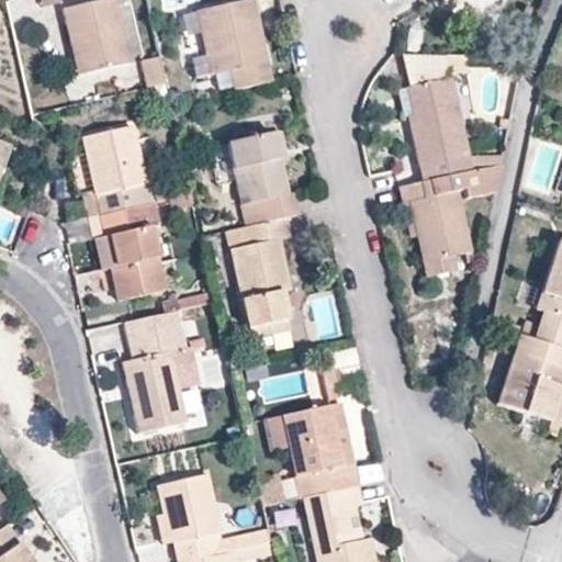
[(128,64),(113,0),(103,0),(62,10),(70,48),(78,46),(85,75),(128,64)]
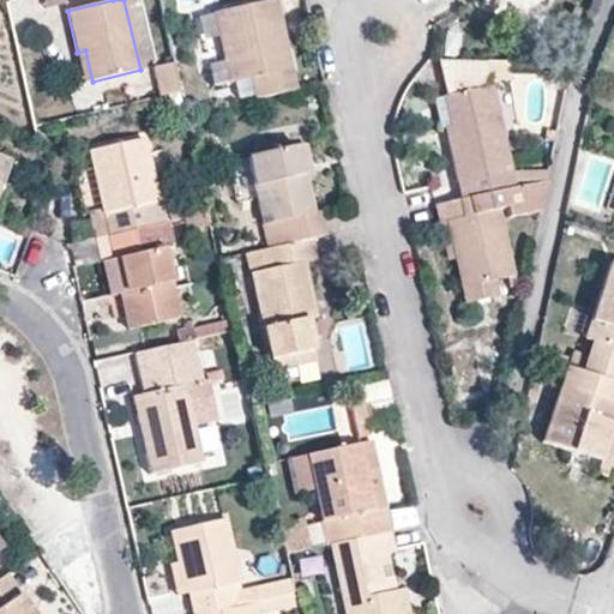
[(281,68),(275,42),(283,41),(274,0),(271,0),(214,13),(222,46),(230,82),(234,80),(238,100),(256,95),(257,98),(294,90),(289,67),(281,68)]
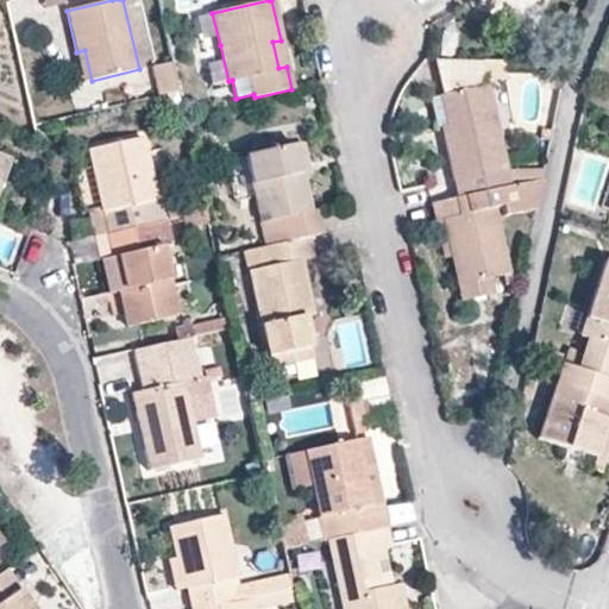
[(287,67),(281,41),(272,42),(278,68),(287,67)]
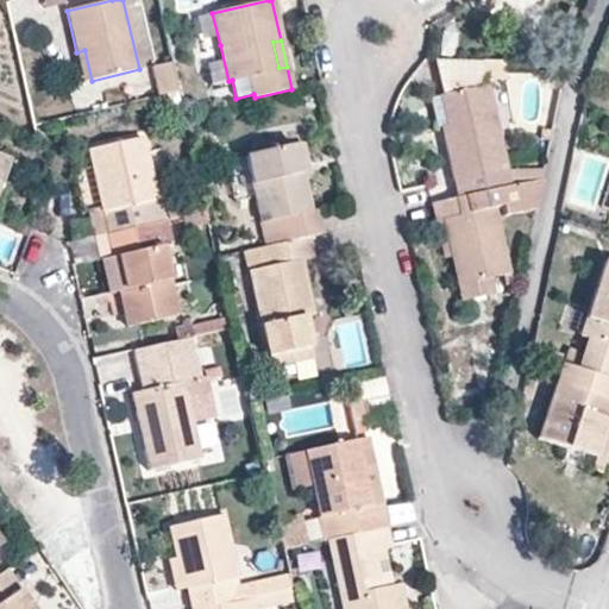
[(228,81),(220,45),(202,50),(209,85),(228,81)]
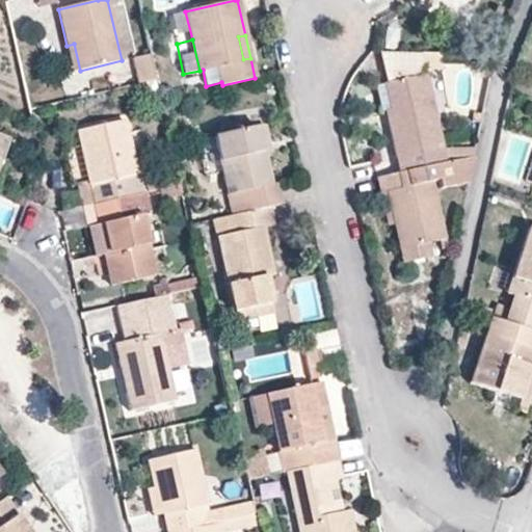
[(80,71),(74,44),(67,46),(73,72),(80,71)]
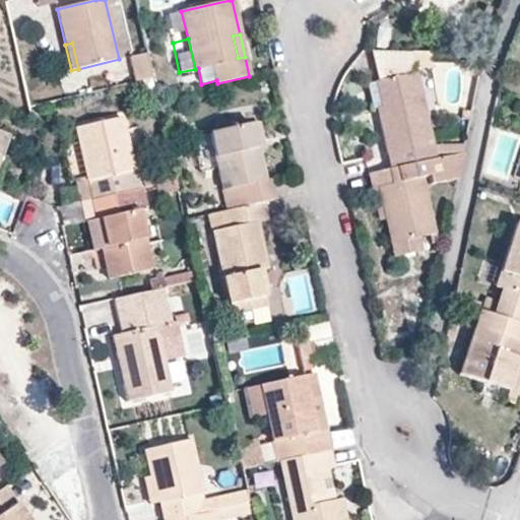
[(433,69),(432,53),(411,53),(411,65),(433,69)]
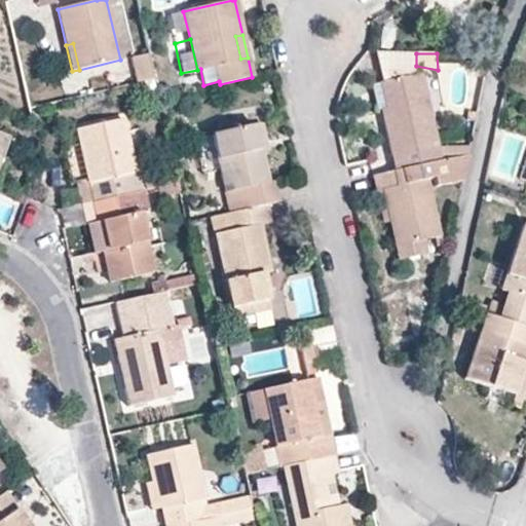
[(152,79),(147,54),(132,58),(137,82),(152,79)]
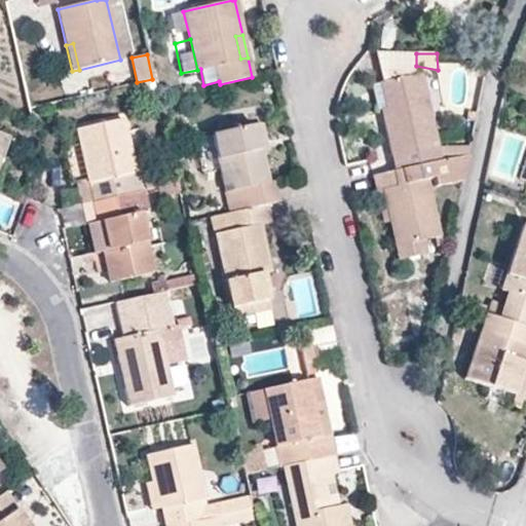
[(437,147),(420,75),(371,85),(376,110),(381,109),(386,108),(388,117),(383,118),(396,171),(440,161),(437,147)]
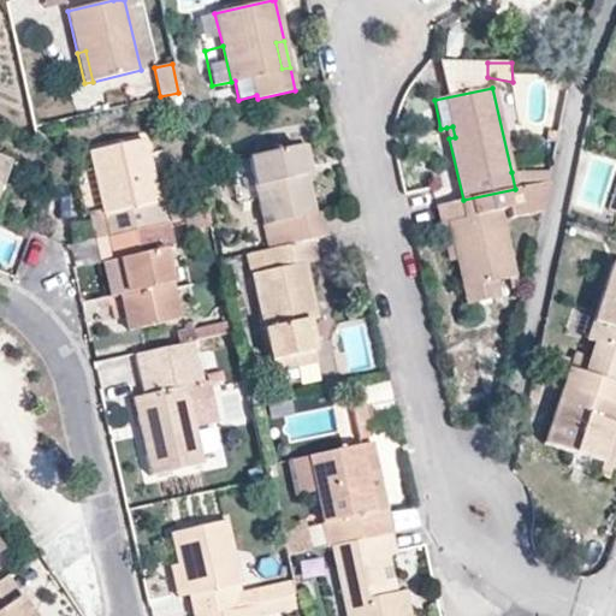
[(556,142),(558,132),(550,131),(548,141),(556,142)]
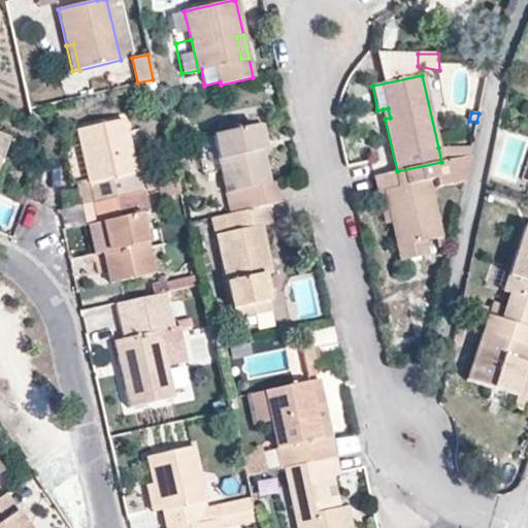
[(143,192),(138,172),(135,172),(127,133),(123,120),(76,130),(79,144),(93,203),(143,192)]
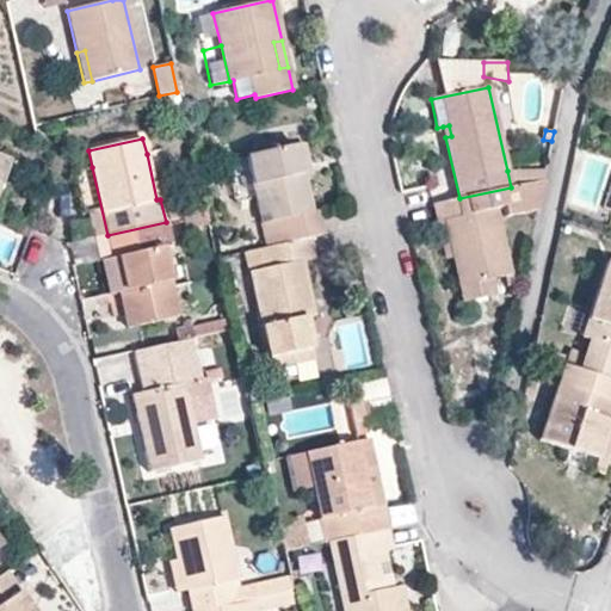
[(312,213),(303,174),(310,173),(304,143),(245,156),(266,248),(308,239),(323,235),(318,211),(312,213)]
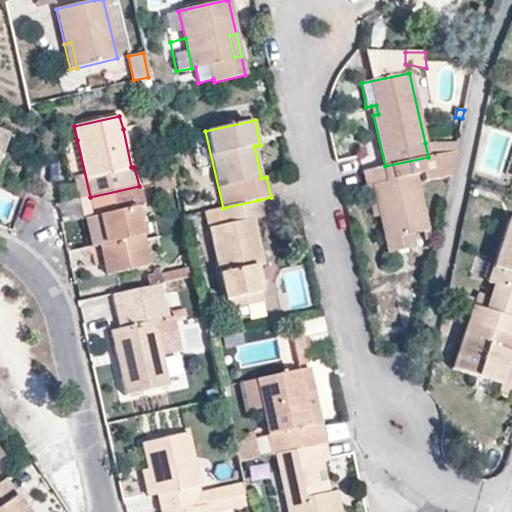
[(147,164),(138,125),(123,129),(131,167),(134,167),(147,164)]
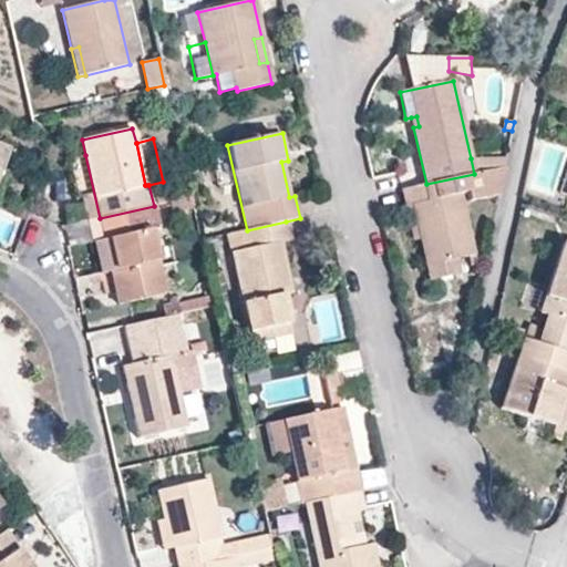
[(0,171),(9,150),(0,145),(0,171)]
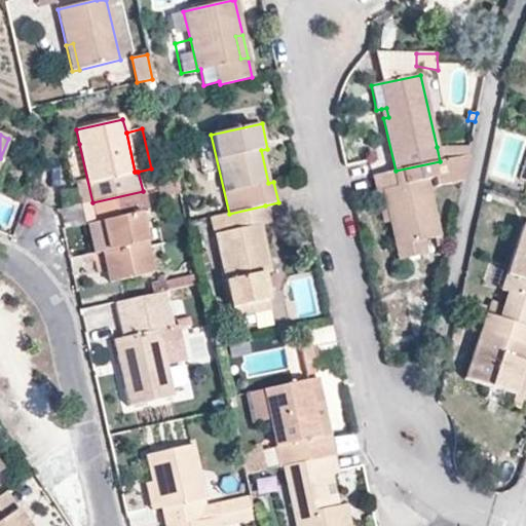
[(92,202),(79,144),(63,148),(71,184),(75,183),(80,205),(81,205),(92,202)]
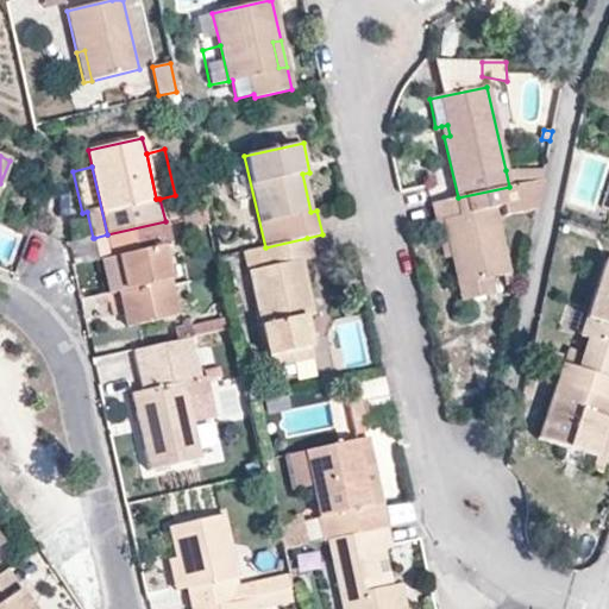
[(542,180),(545,169),(506,170),(509,187),(542,180)]
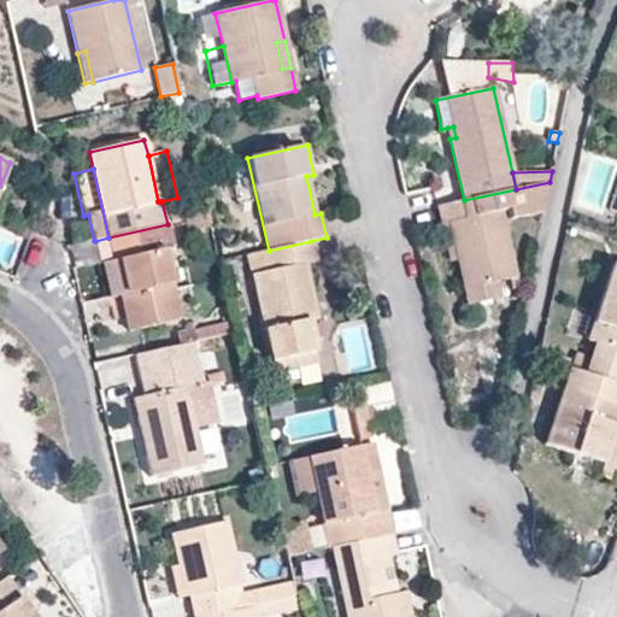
[(516,277),(500,210),(509,209),(510,219),(544,211),(550,182),(516,189),(464,200),(436,206),(440,224),(448,222),(457,260),(464,289),(498,282),(516,277)]
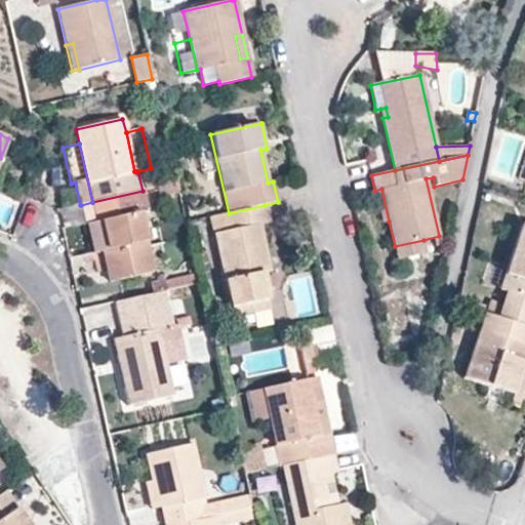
[(158,188),(177,184),(175,176),(144,184),(146,191),(158,188)]
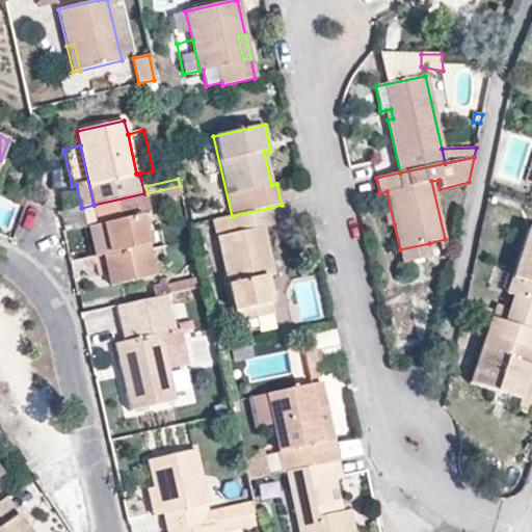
[(162,200),(182,195),(180,186),(160,190),(162,200)]
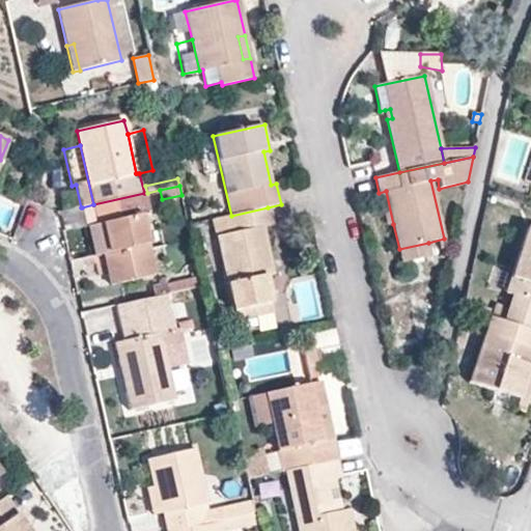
[(393,224),(386,191),(379,193),(386,226),(393,224)]
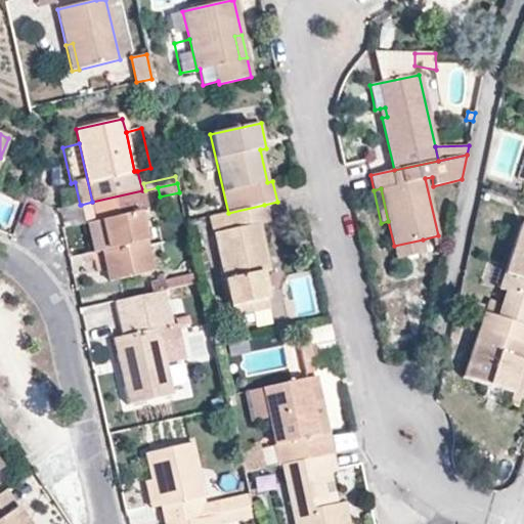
[(153,272),(145,241),(139,212),(146,211),(142,190),(92,202),(97,222),(101,221),(107,250),(102,251),(110,281),(121,279),(153,272)]
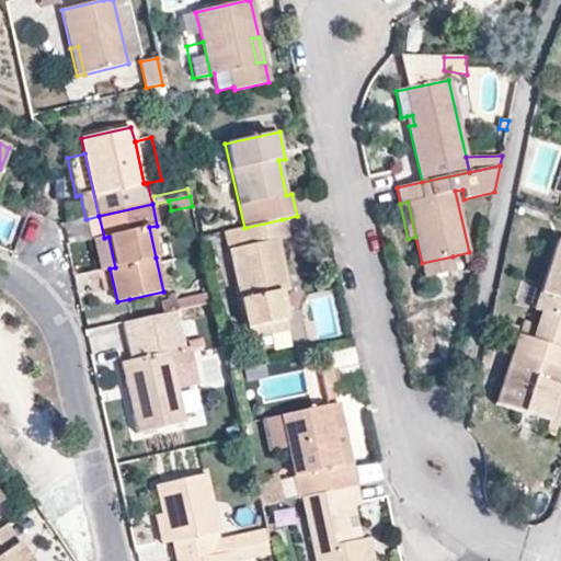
[(115,267),(109,237),(104,238),(99,216),(87,219),(99,271),(110,268),(115,267)]
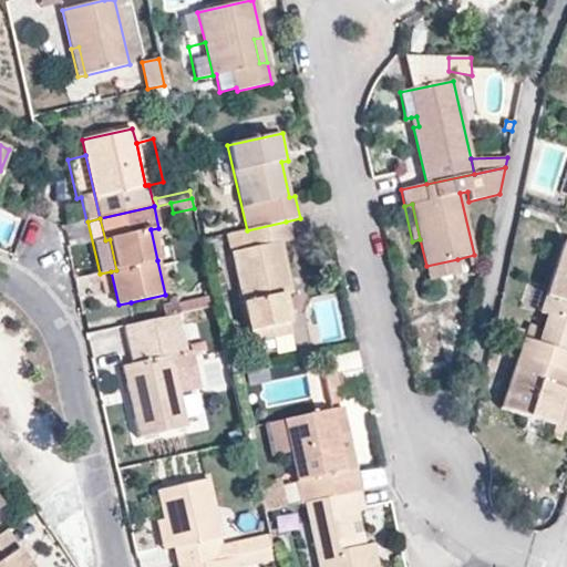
[(289,288),(279,243),(290,240),(286,222),(247,230),(228,235),(243,302),(248,326),(254,353),(275,349),(271,339),(269,328),(288,323),(282,295),(281,289),(289,288)]
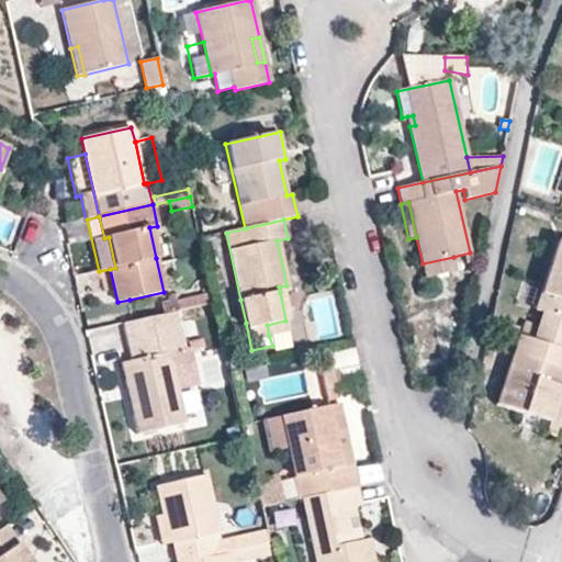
[(173,255),(169,235),(160,237),(157,226),(149,227),(156,258),(173,255)]
